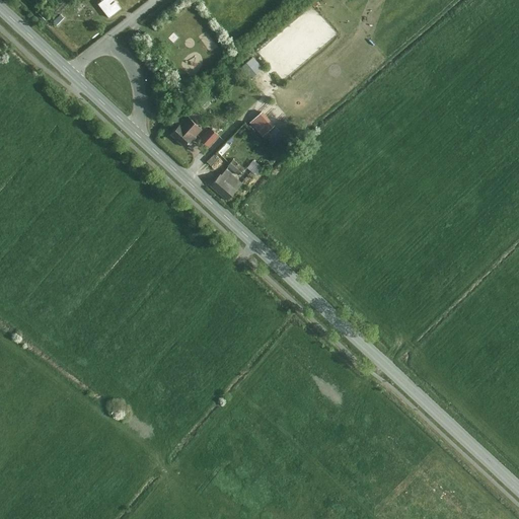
[(123,8),(115,0),(102,0),(97,5),(109,19),(123,8)]
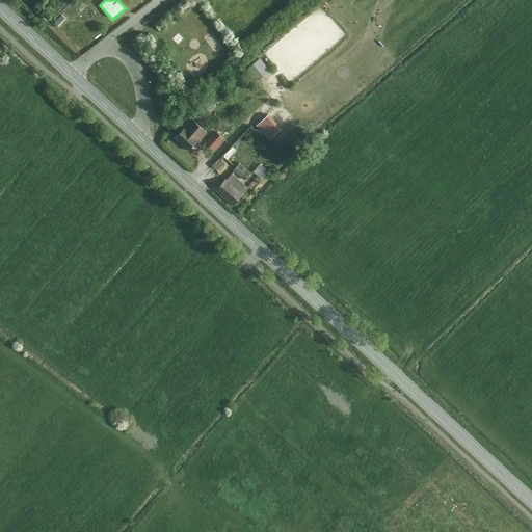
[(269,112),(255,125),(268,139),(282,127),(269,112)]
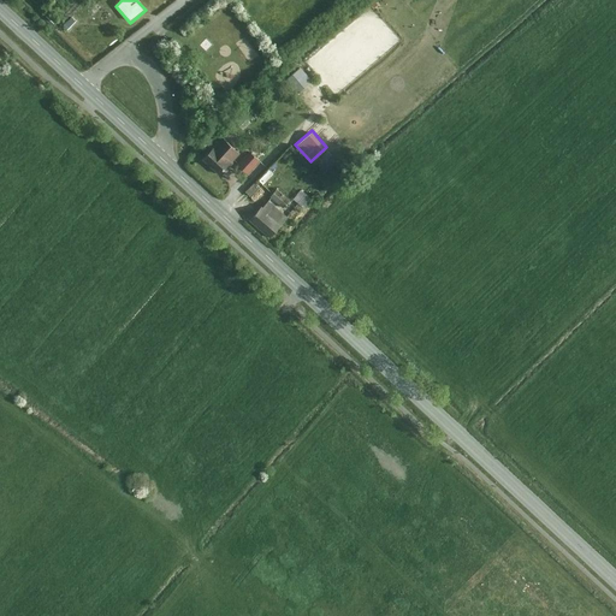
[(234,165),(217,148),(205,161),(220,177),(234,165)]
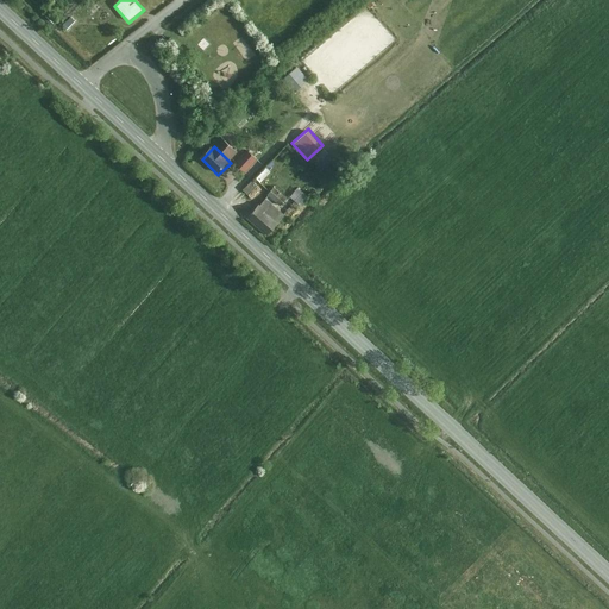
[(242,150),(232,161),(238,165),(248,155),(242,150)]
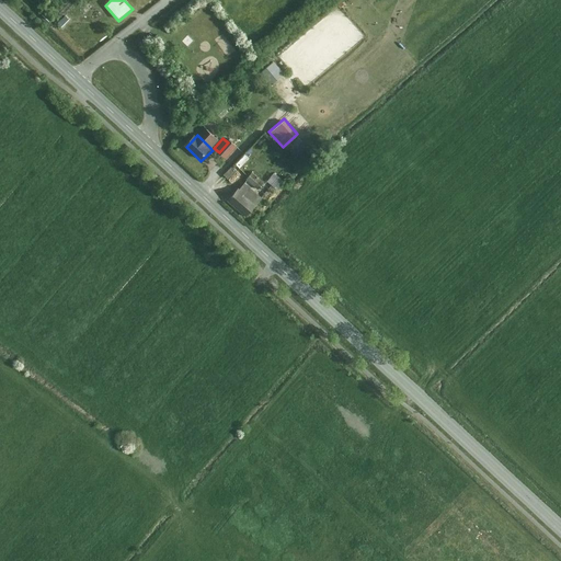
[(226,158),(237,146),(230,140),(219,152),(226,158)]
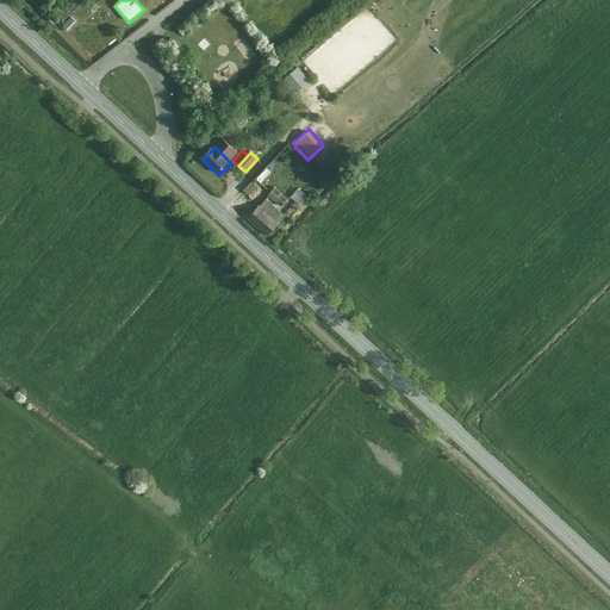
[(267,167),(256,178),(261,182),(272,172),(267,167)]
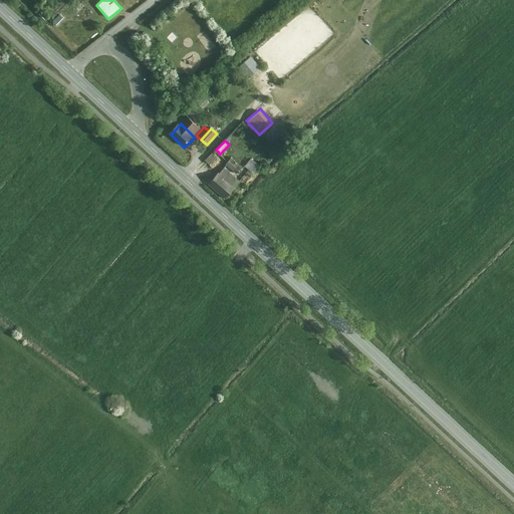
[(214,151),(205,160),(209,164),(218,155),(214,151)]
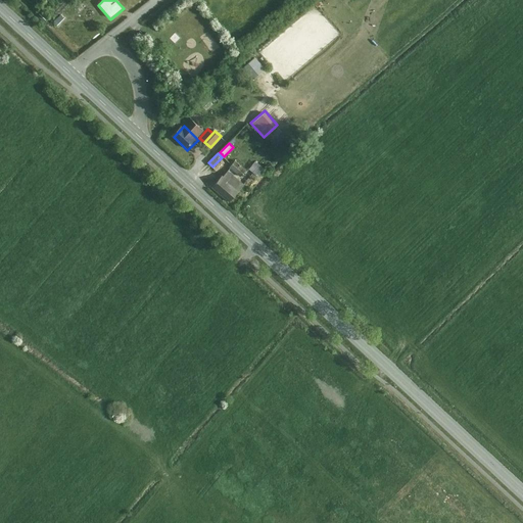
[(234,160),(230,168),(247,181),(251,174),(234,160)]
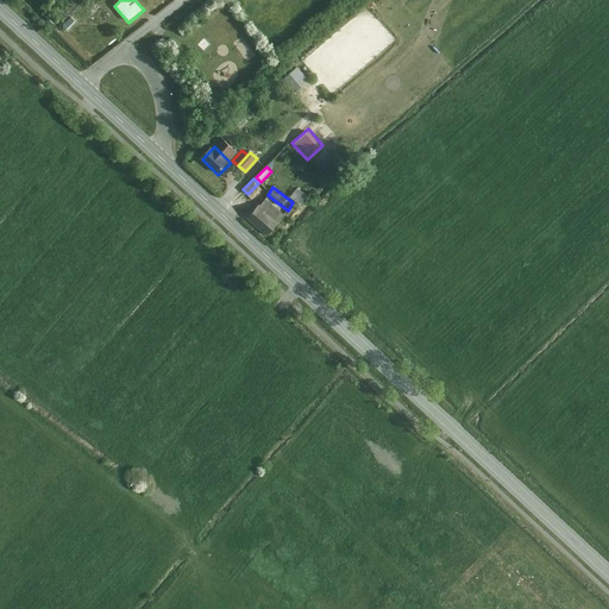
[(265,198),(249,219),(269,234),(286,213),(265,198)]
